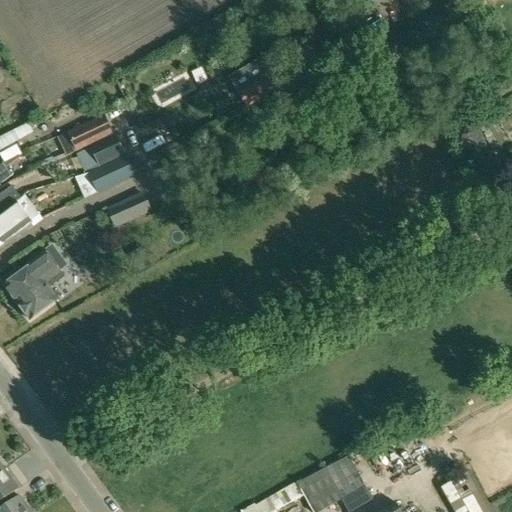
[(256,81),(237,92),(246,108),(266,97),(256,81)]
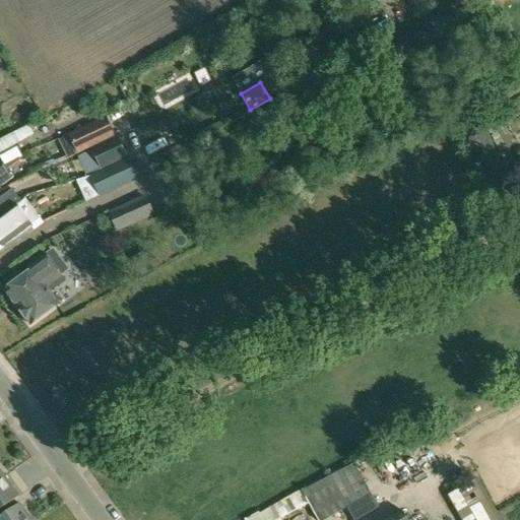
[(67,134),(76,155),(116,137),(106,117),(67,134)]
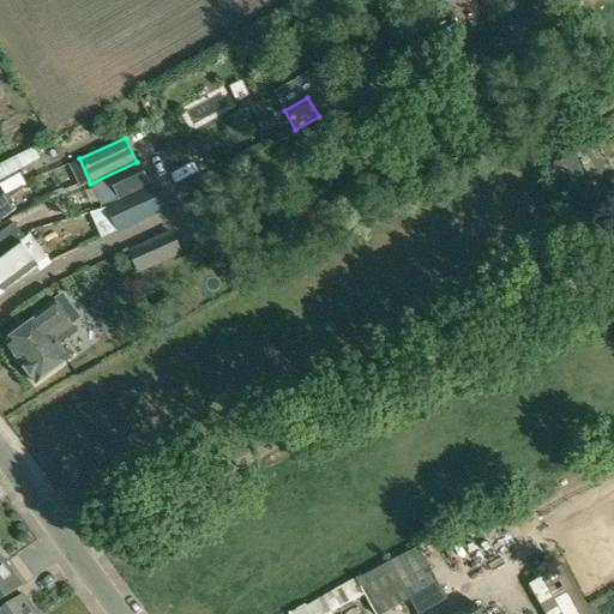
[(25,185),(10,160),(0,164),(0,186),(6,197),(25,185)]
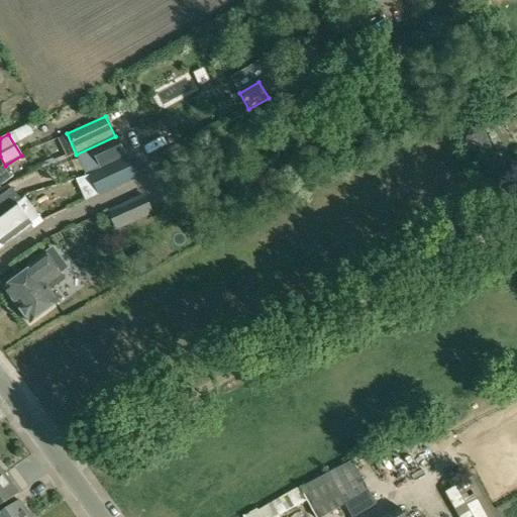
[(117,136),(91,147),(92,151),(100,170),(126,158),(117,136)]
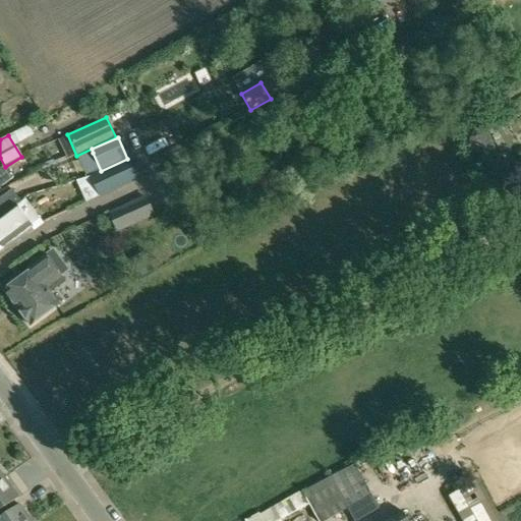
[(128,160),(92,176),(90,177),(99,196),(137,179),(128,160)]
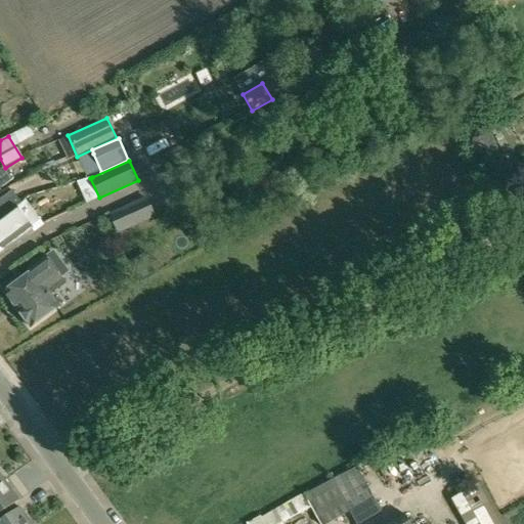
[(3,167),(0,168),(0,189),(13,180),(3,167)]
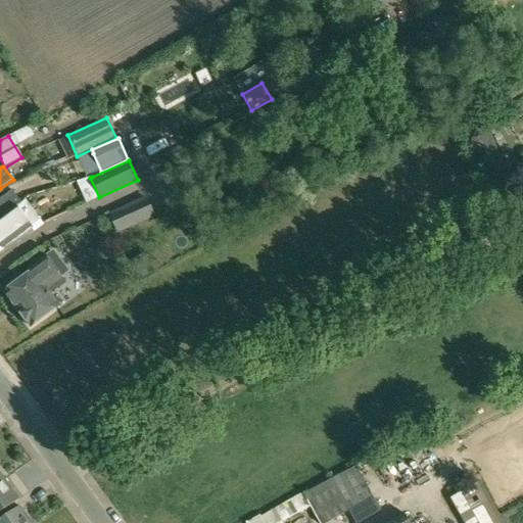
[(0,218),(15,206),(16,206),(16,205),(20,201),(12,190),(0,198),(0,218)]
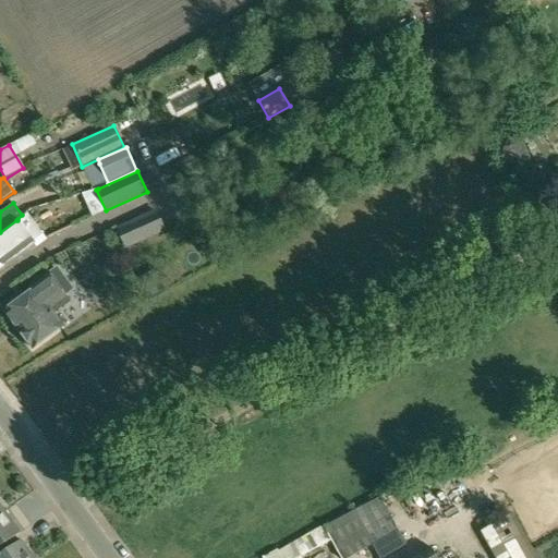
[(157,211),(119,229),(128,246),(165,229),(157,211)]
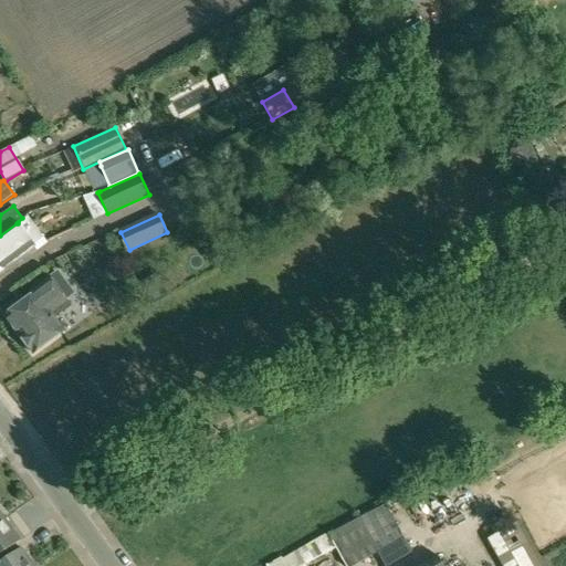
[(0,236),(0,271),(33,247),(17,223),(0,236)]
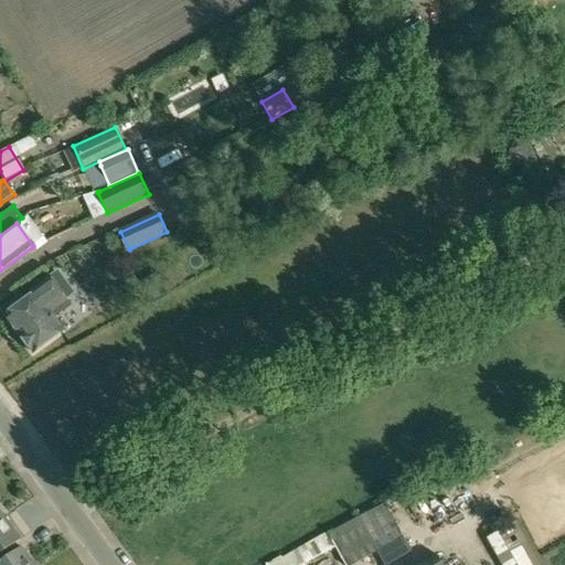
[(33,295),(20,304),(14,301),(6,308),(7,313),(4,316),(19,334),(49,312),(61,304),(64,301),(64,300),(48,277),(30,290),(33,295)]
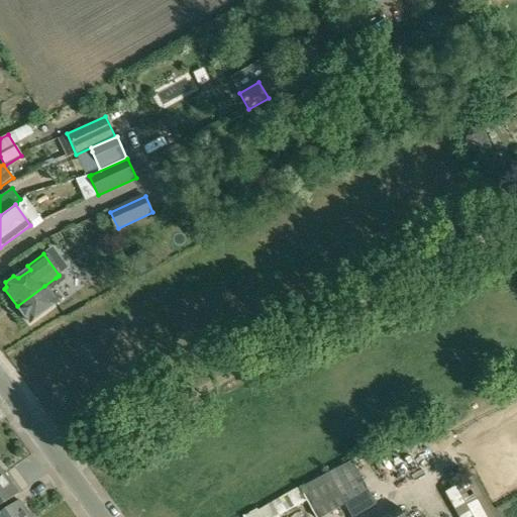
[(17,306),(30,323),(58,302),(49,291),(63,281),(59,276),(56,278),(44,286),(17,306)]
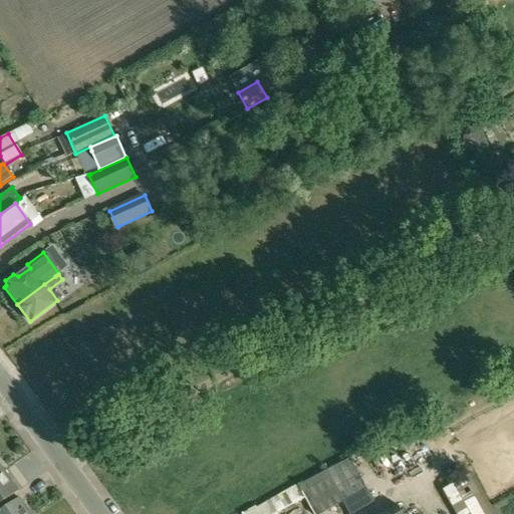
[(312,513),(321,513),(340,503),(346,513),(352,513),(374,501),(369,494),(348,458),(255,509),(258,513),(276,513),(304,499),(312,513)]
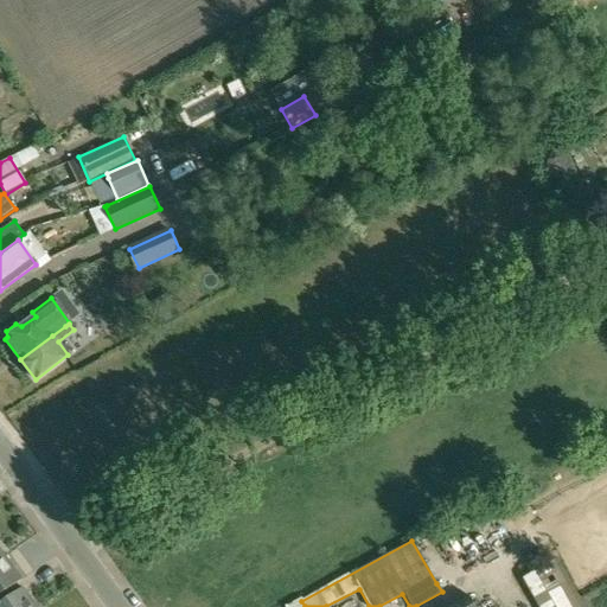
[(0,594),(21,580),(5,556),(0,558),(0,594)]
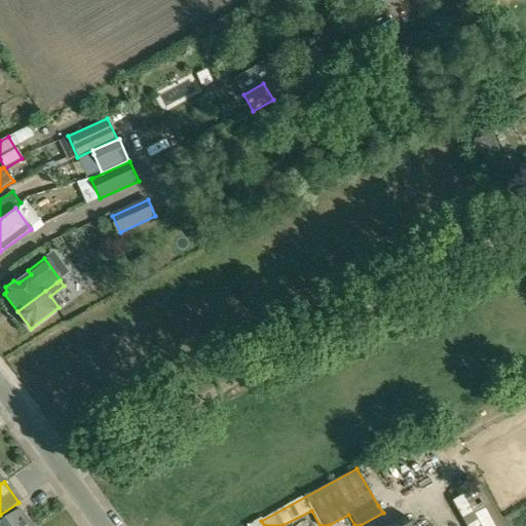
[(499,525),(478,489),(454,503),(467,525),(499,525)]
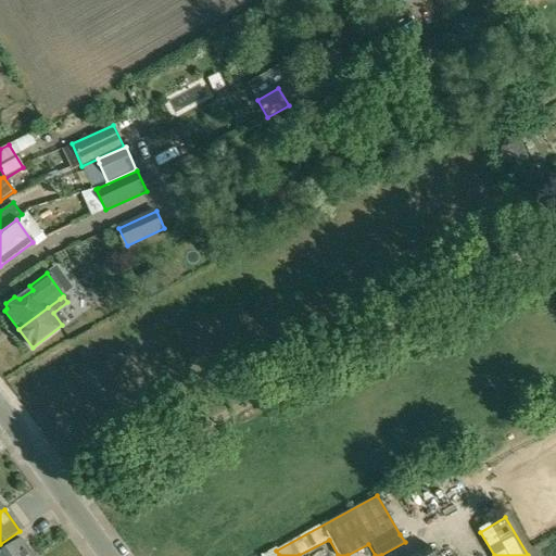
[(33,555),(22,540),(0,554),(0,555),(33,555)]
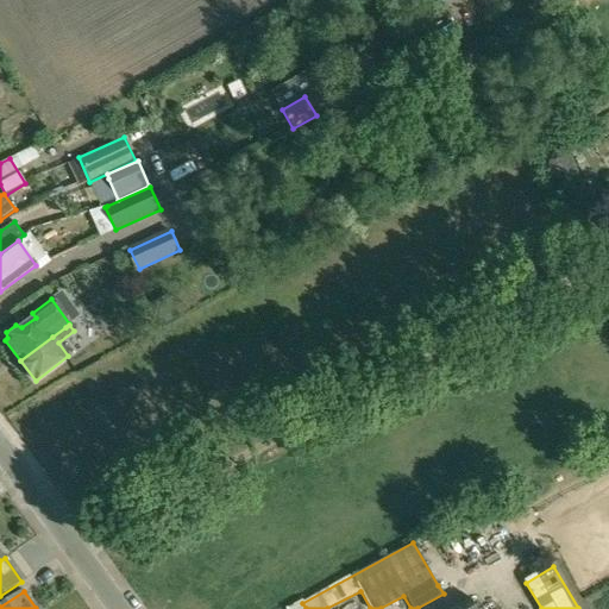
[(476,608),(470,598),(453,608),(452,608),(476,608)]
